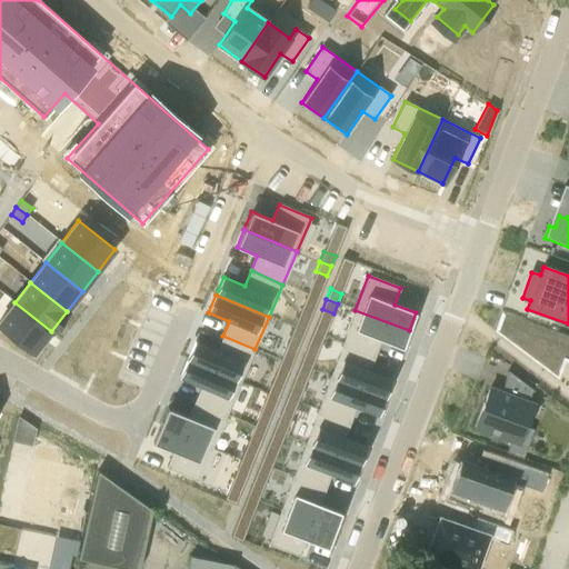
[(15,302),(0,320),(0,326),(33,352),(51,331),(15,302)]
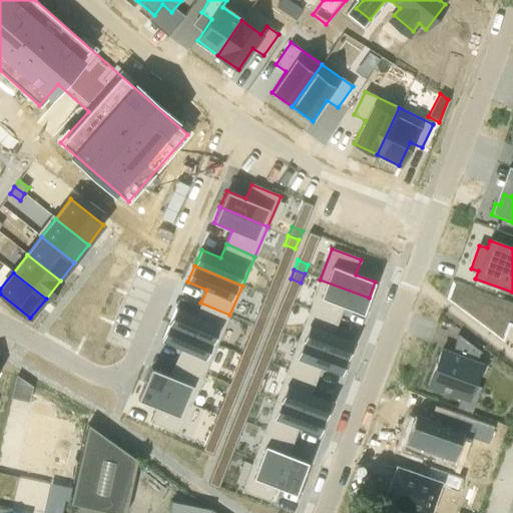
[(320,280),(309,310),(338,321),(344,307),(363,314),(369,298),(320,280)]
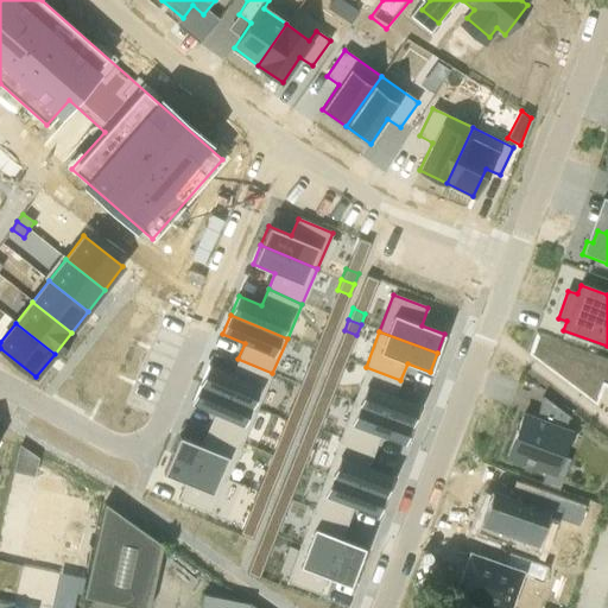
[(325,355),(330,344),(317,339),(314,349),(325,355)]
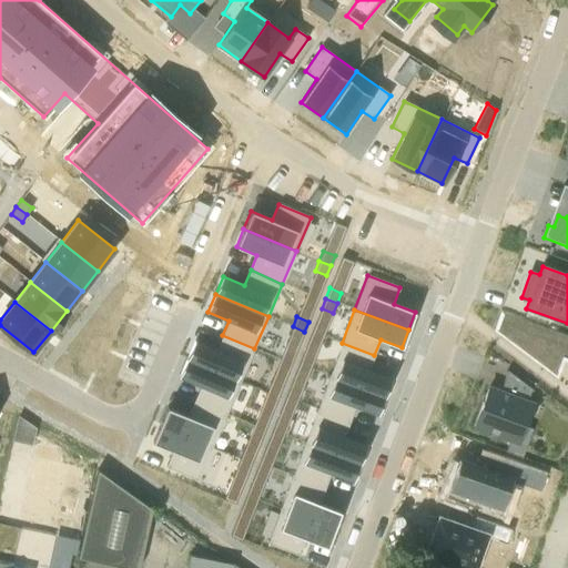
[(300,342),(304,332),(293,326),(288,337),(300,342)]
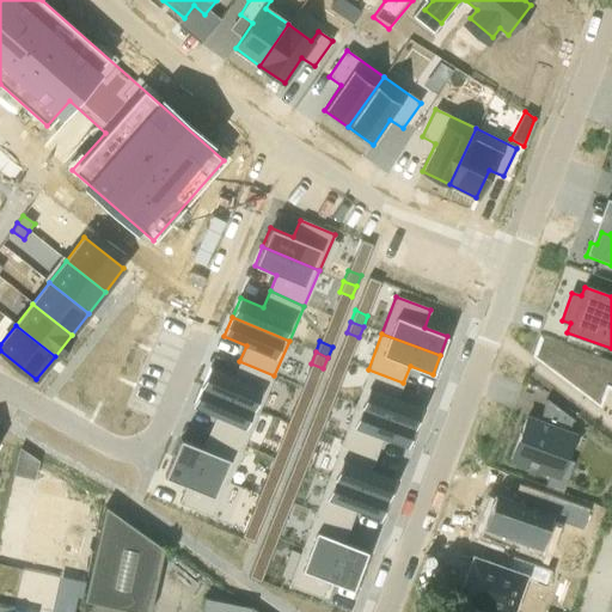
[(210,368),(202,387),(258,411),(274,375),(239,361),(232,378),(210,368)]
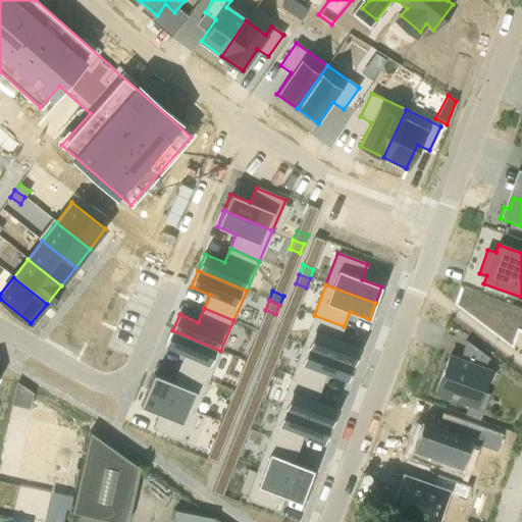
[(314,315),(303,346),(352,364),(358,348),(338,340),(344,326),(314,315)]
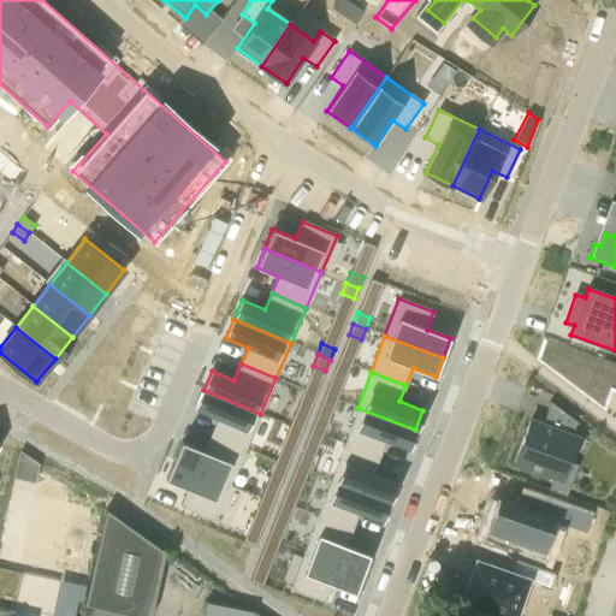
[(337,400),(341,389),(329,384),(324,395),(337,400)]
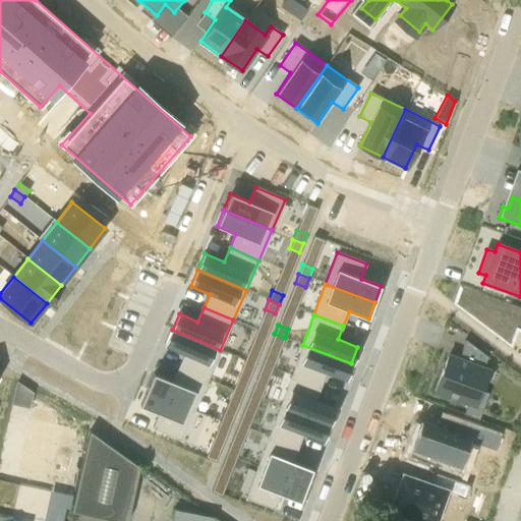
[(172,330),(165,345),(184,353),(178,367),(208,380),(220,350),(172,330)]
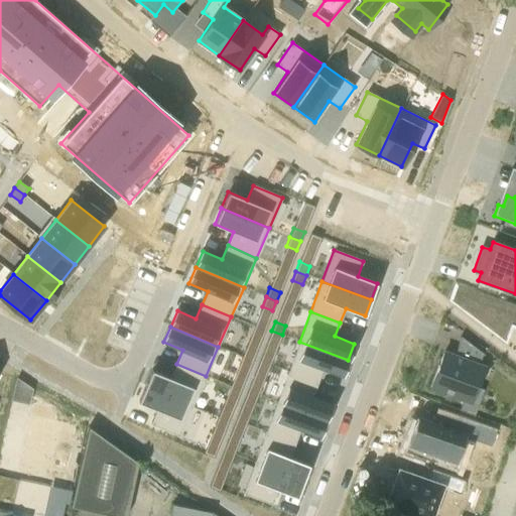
[(278,344),(282,335),(271,331),(268,340),(278,344)]
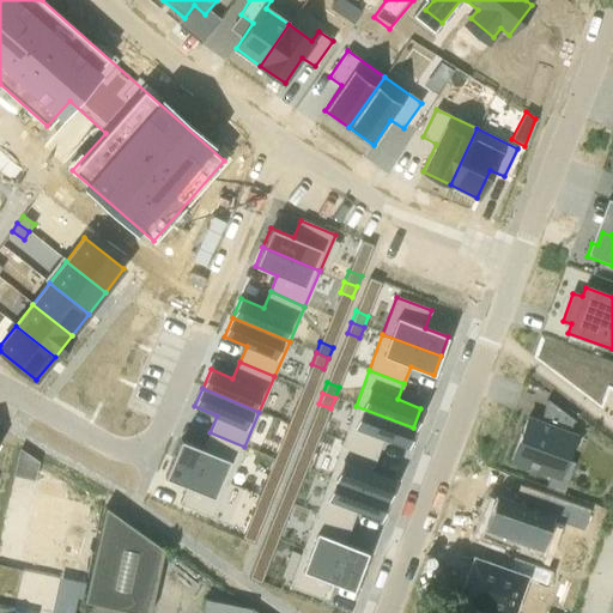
[(574,422),(575,420),(547,400),(546,401),(547,401),(539,423),(527,418),(511,460),(559,478),(575,435),(569,434),(572,422),(574,422)]
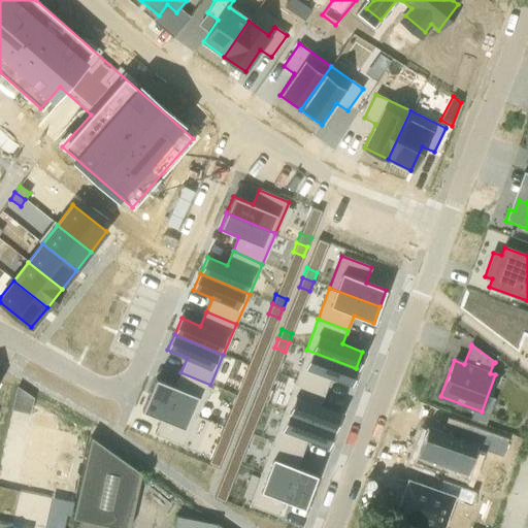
[(306,350),(295,381),(325,392),(330,377),(350,385),(356,368),(306,350)]
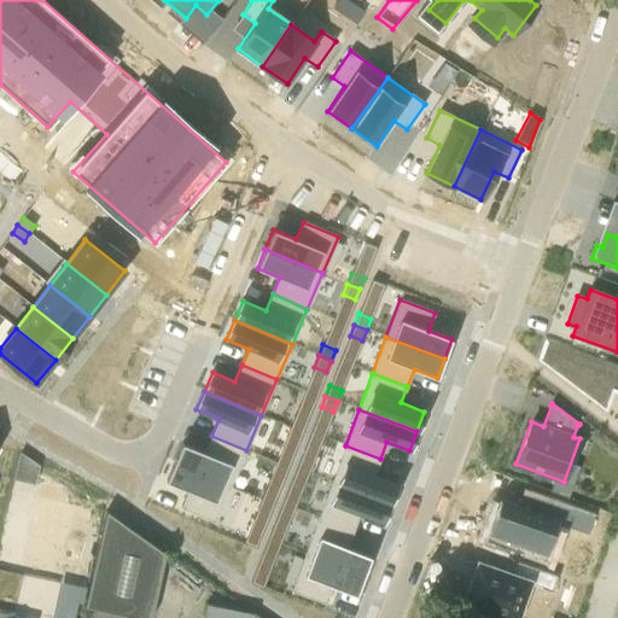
[(302,432),(307,421),(293,417),(290,427),(302,432)]
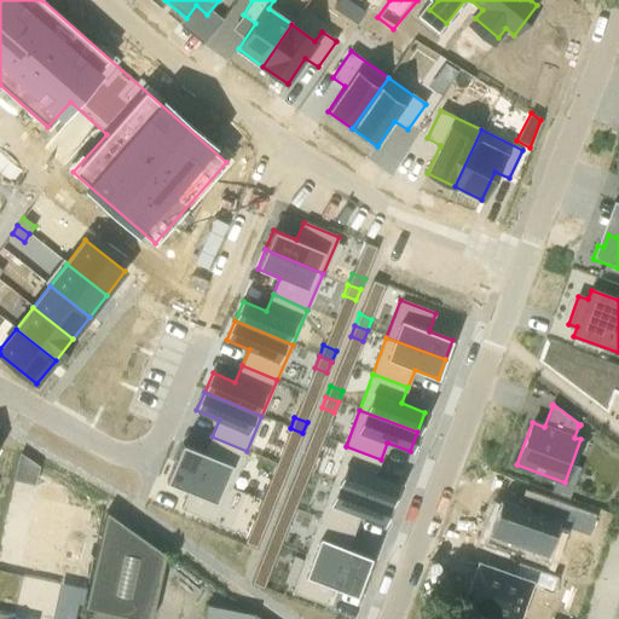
[(299,444),(302,433),(290,428),(285,439),(299,444)]
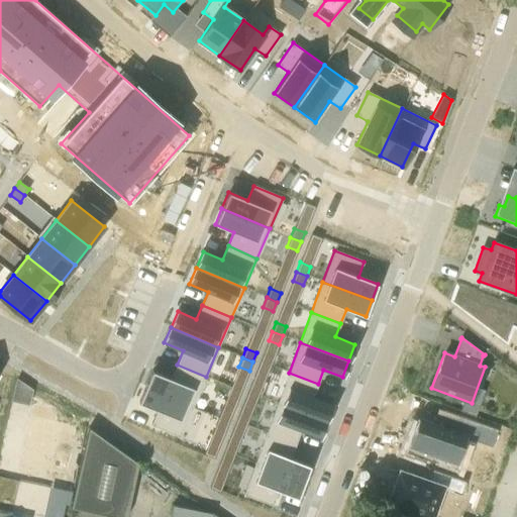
[(151,371),(145,386),(193,407),(206,377),(177,365),(171,379),(151,371)]
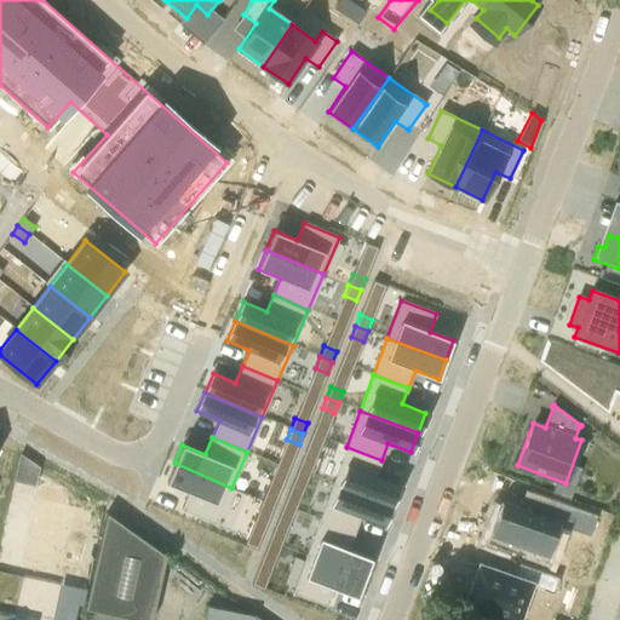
[(346,447),(333,483),(391,505),(399,486),(375,476),(382,460),(346,447)]
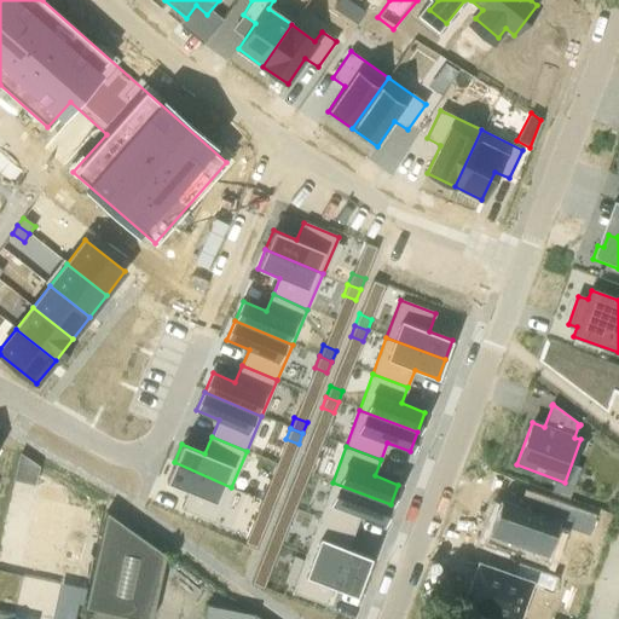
[(34,486),(38,468),(21,455),(15,481),(34,486)]
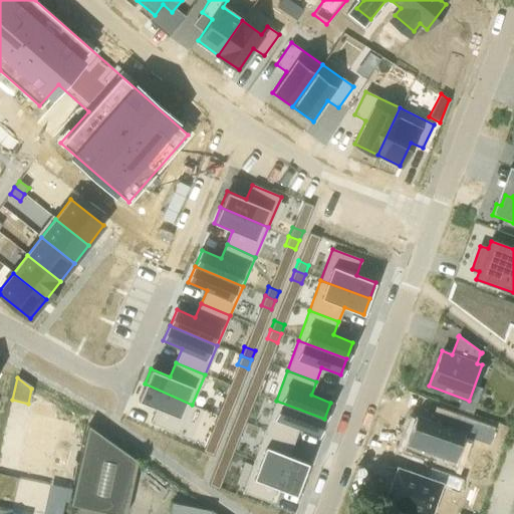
[(257,393),(260,384),(250,379),(246,389),(257,393)]
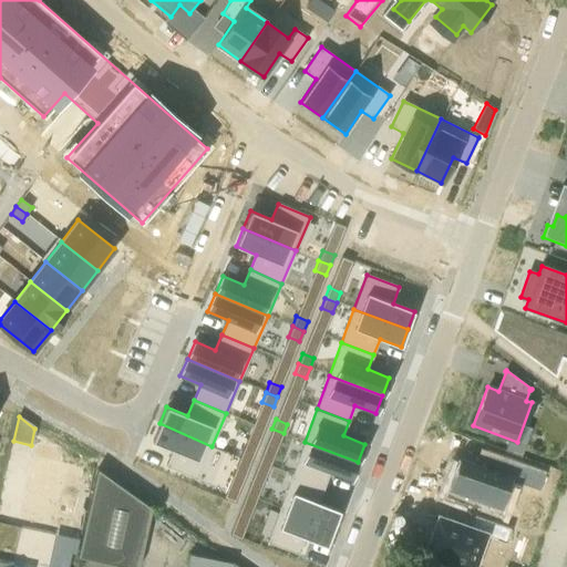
[(160,423),(152,441),(173,450),(165,466),(197,480),(212,446),(160,423)]
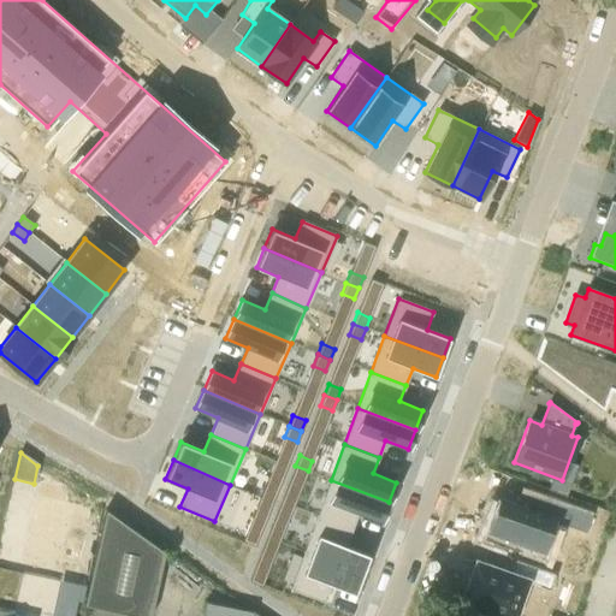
[(303,481),(308,471),(295,466),(291,477),(303,481)]
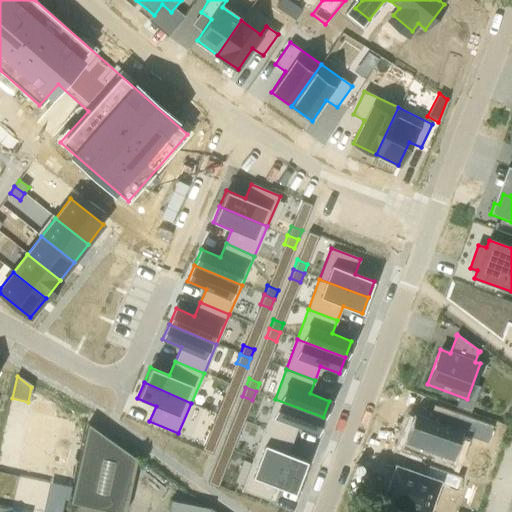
[(54,415),(56,405),(32,398),(29,408),(54,415)]
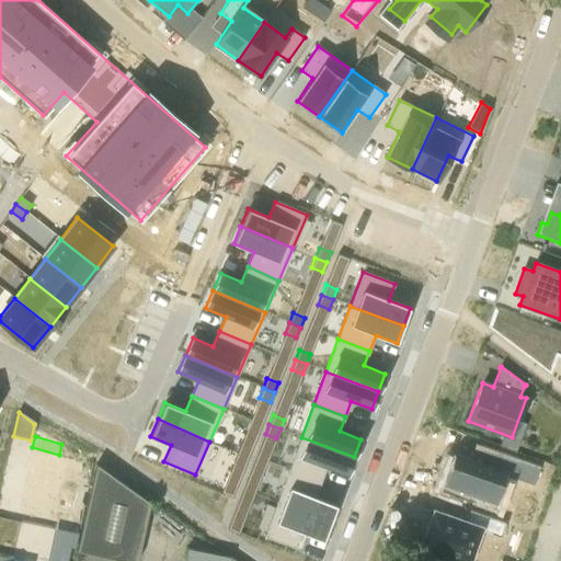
[(301,437),(289,470),(321,482),(327,467),(347,474),(354,457),(301,437)]
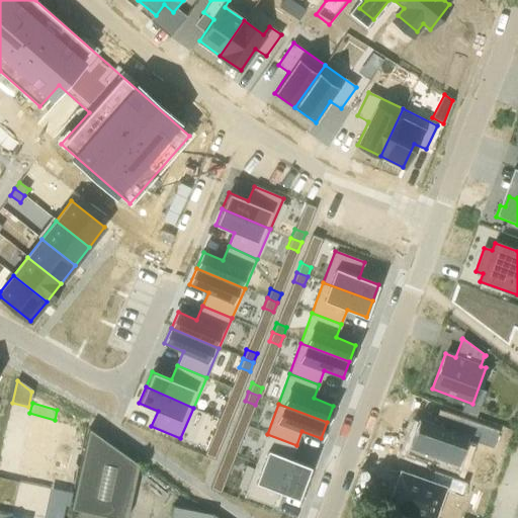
[(229,423),(233,413),(223,409),(219,418),(229,423)]
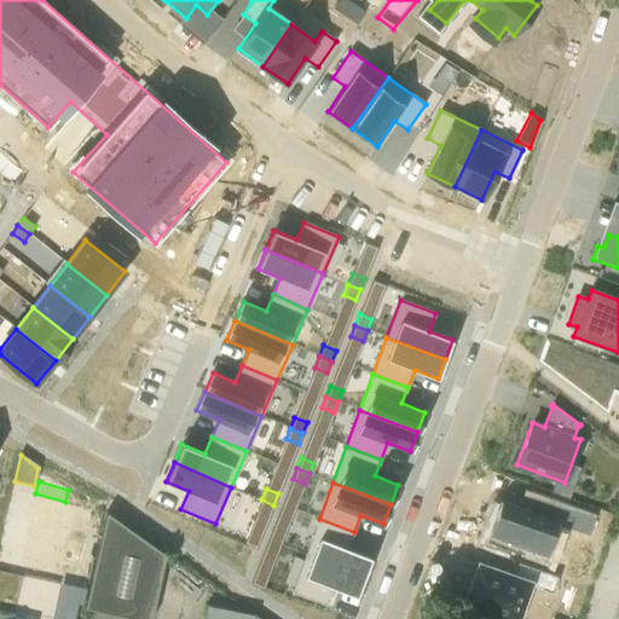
[(497,499),(491,516),(496,519),(489,539),(520,550),(521,545),(545,555),(556,524),(589,534),(596,515),(531,492),(527,503),(520,501),(518,507),(497,499)]
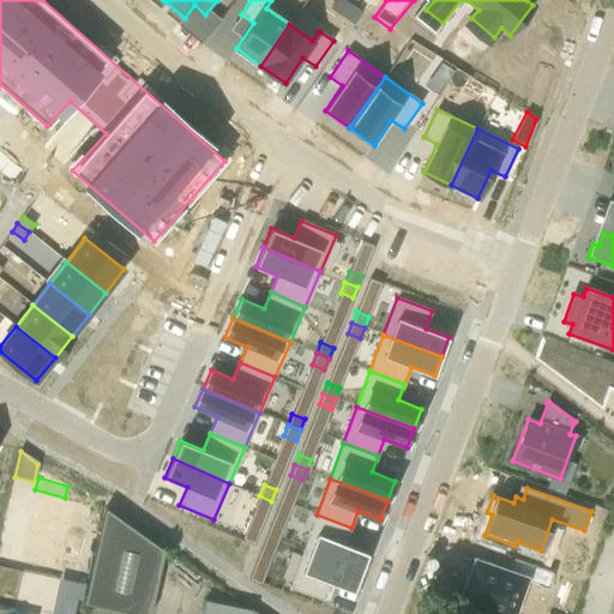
[(60,558),(78,561),(89,503),(32,492),(18,567),(56,575),(60,558)]
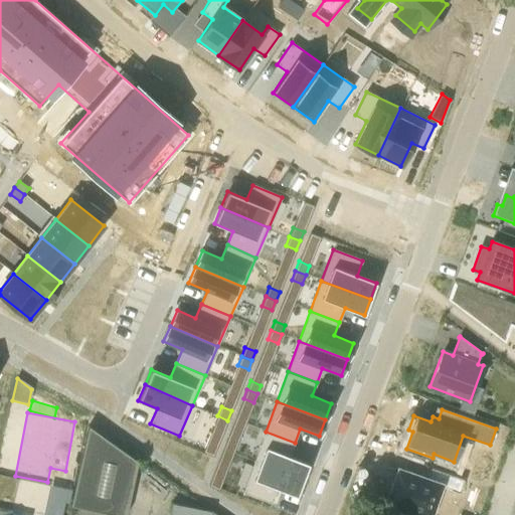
[(224,430),(227,420),(217,415),(213,425),(224,430)]
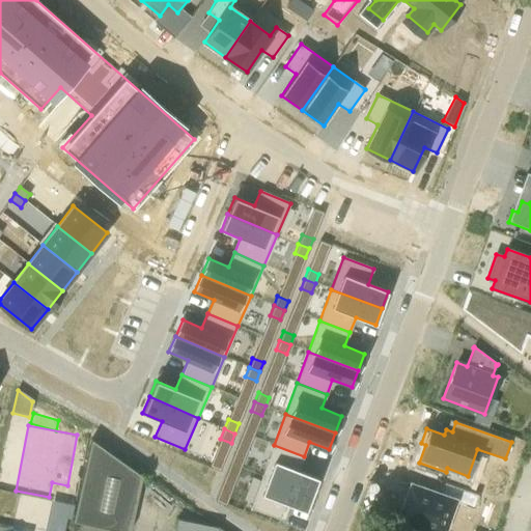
[(112,530),(129,530),(142,475),(91,439),(73,522),(112,530)]
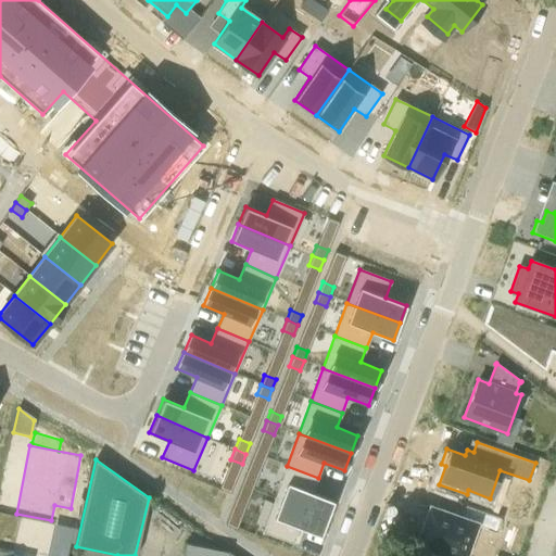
[(287,466),(274,498),(327,518),(333,501),(313,492),(318,478),(287,466)]
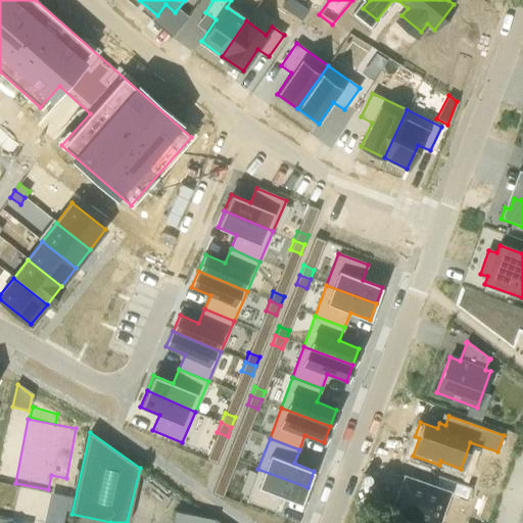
[(237,461),(241,452),(230,447),(227,457),(237,461)]
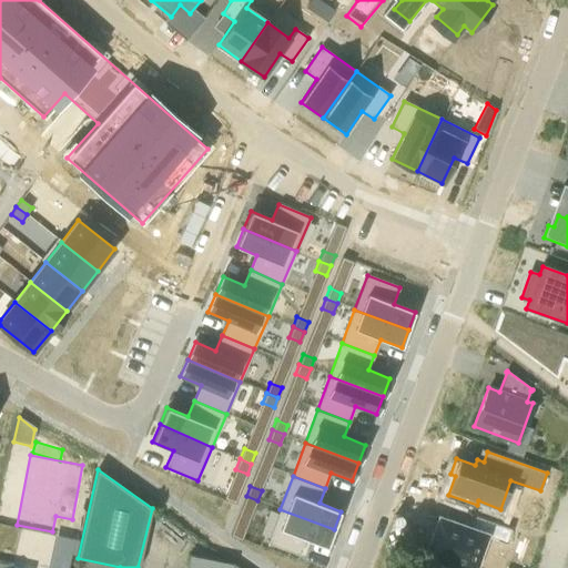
[(253,510),(257,500),(246,496),(242,506),(253,510)]
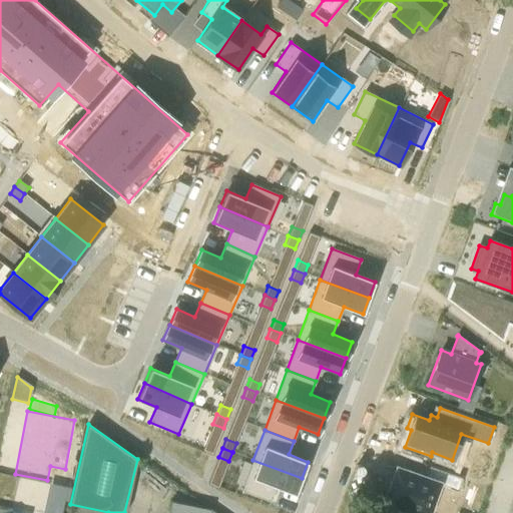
[(252,460),(241,491),(271,501),(277,486),(296,494),(302,478),(252,460)]
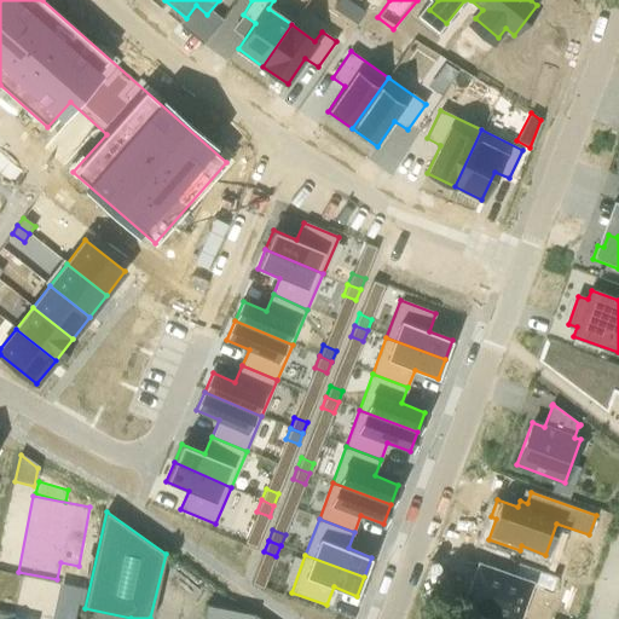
[(479,565),(464,606),(502,618),(515,618),(528,584),(553,593),(557,577),(518,563),(513,577),(479,565)]
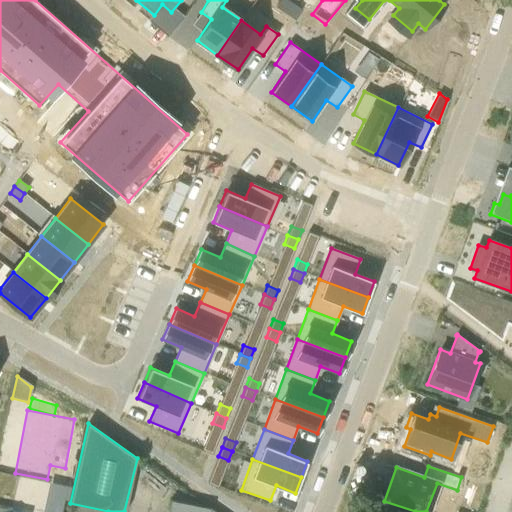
[(216,511),(211,508),(170,500),(168,511),(216,511)]
